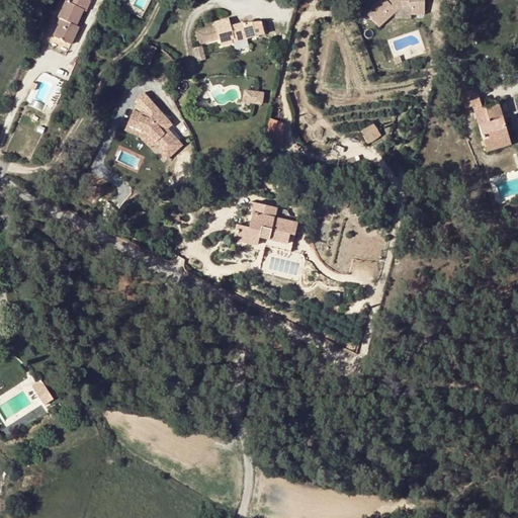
[(90,2),(86,0),(65,0),(58,17),(61,19),(58,25),(53,36),(71,45),(79,27),(76,26),(83,10),(86,12),(90,2)]
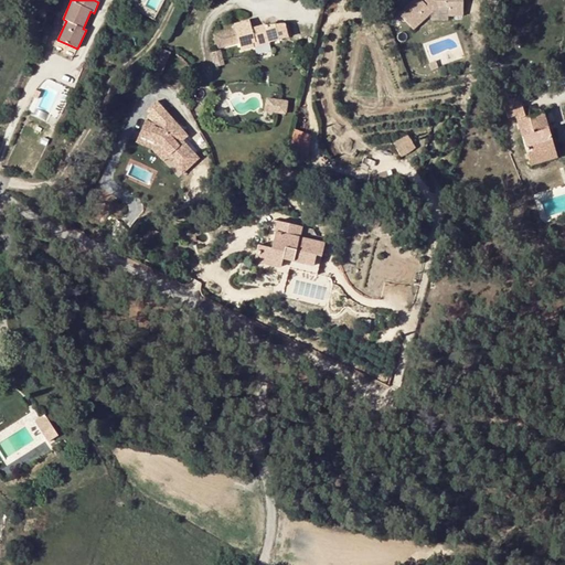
[(403,13),(405,11),(411,21),(437,7),(448,7),(462,7),(461,0),(404,0),(397,4),(403,13)]
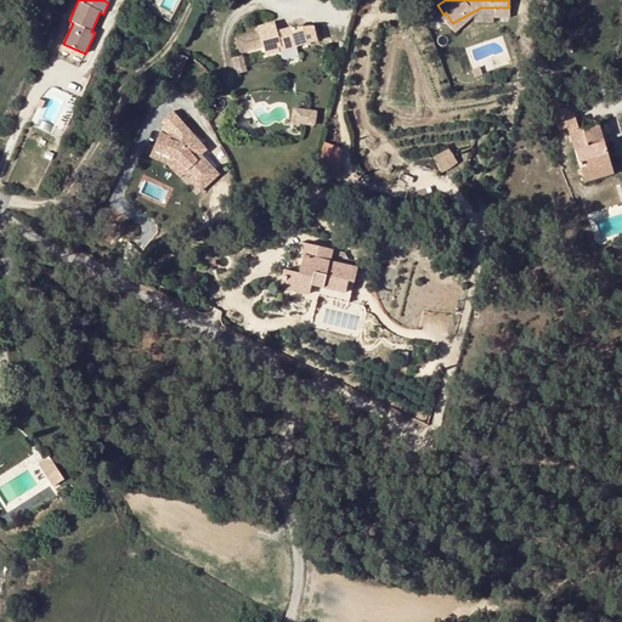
[(493,17),(509,18),(509,7),(493,7),(493,17)]
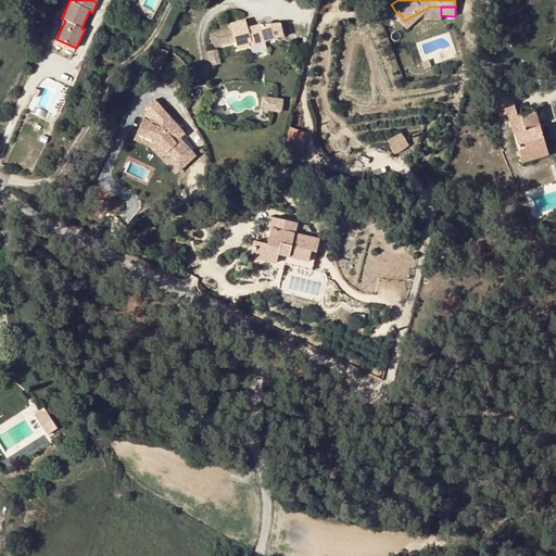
[(262,38),(263,42),(282,37),(279,24),(260,25),(247,29),(245,21),(230,25),(231,29),(235,42),(237,50),(249,47),(248,42),(262,38)]
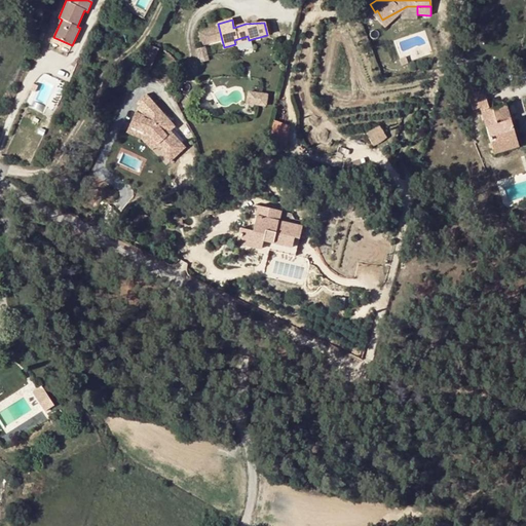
[(222,40),(219,28),(198,33),(202,45),(222,40)]
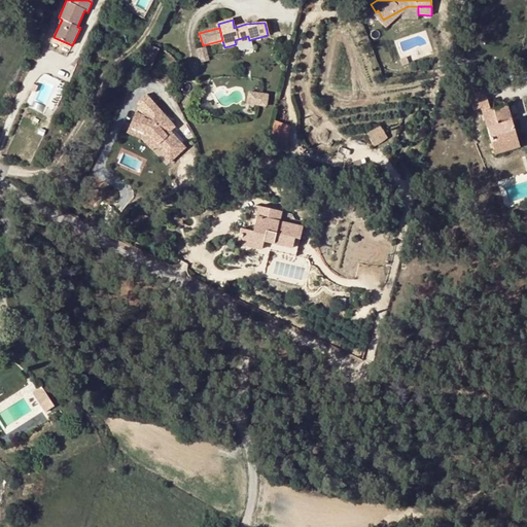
[(151,67),(159,47),(150,44),(143,64),(151,67)]
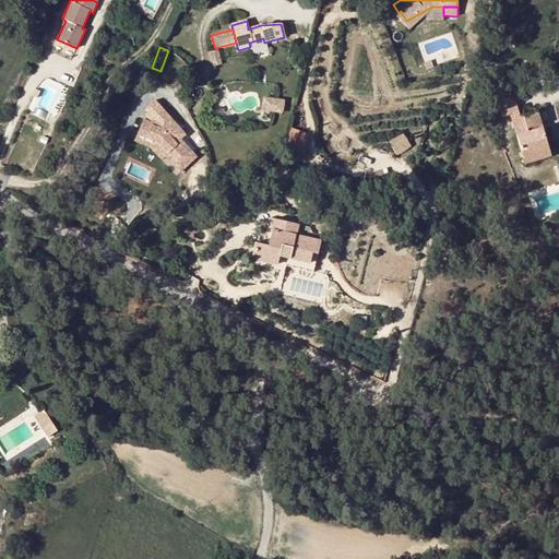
[(218,50),(210,52),(214,67),(222,64),(218,50)]
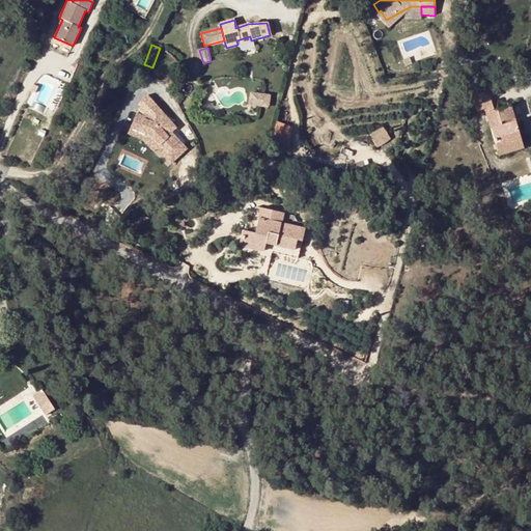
[(487,90),(472,95),(476,111),(483,109),(497,151),(518,145),(513,133),(518,132),(515,122),(513,118),(516,118),(513,105),(494,111),(487,90)]
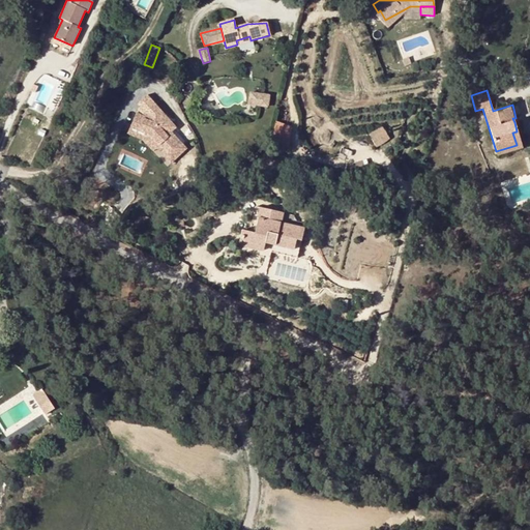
[(269,96),(251,93),(248,105),(268,107),(269,96)]
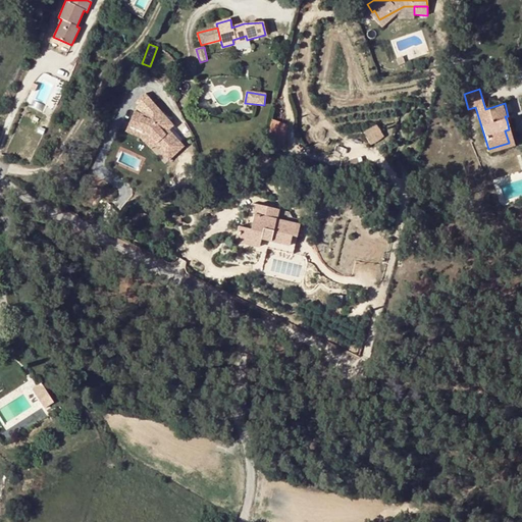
[(155,138),(174,158),(192,143),(173,123),(177,119),(159,101),(148,112),(140,109),(134,123),(152,131),(157,136),(155,138)]
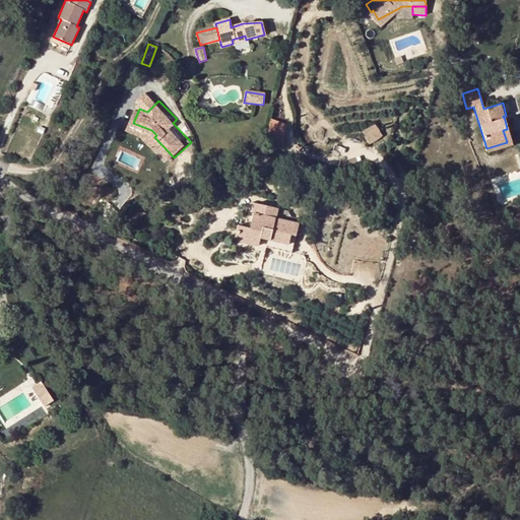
[(270,118),(265,141),(283,144),(287,122),(270,118)]
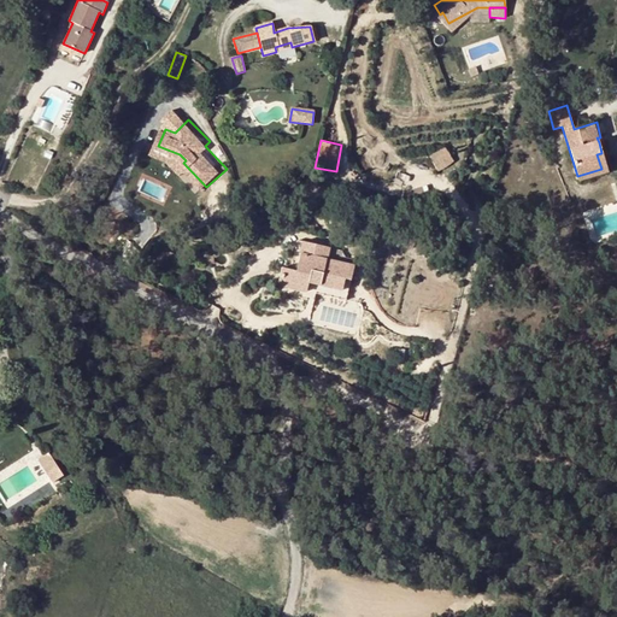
[(444,148),(429,158),(438,172),(453,163),(444,148)]
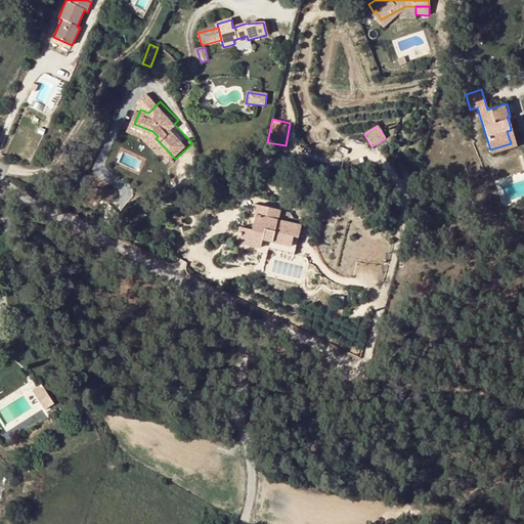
[(492,155),(517,146),(511,130),(507,131),(511,143),(490,149),(492,155)]
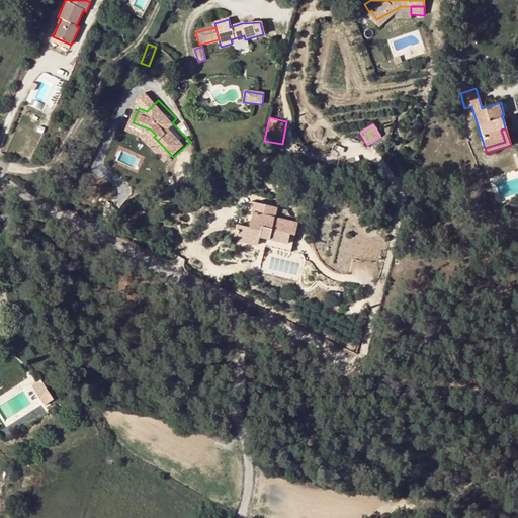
[(236,226),(232,246),(262,253),(264,247),(289,253),(296,224),(274,218),(275,208),(254,203),(248,229),(236,226)]
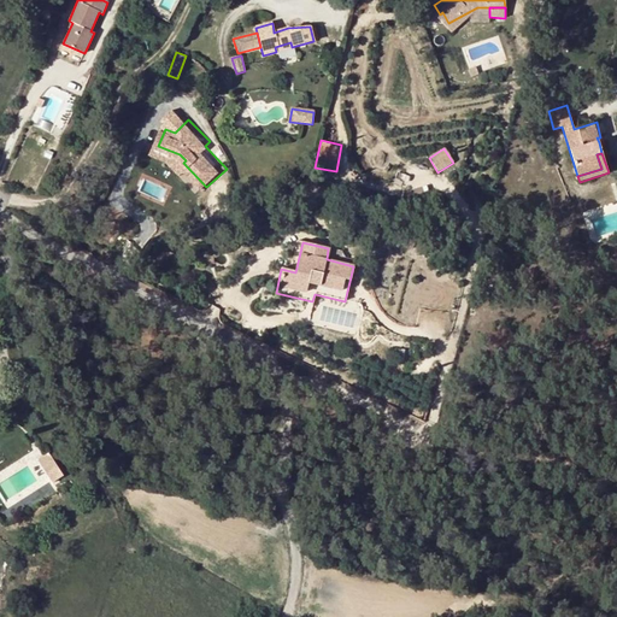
[(328,258),(345,259),(346,250),(330,247),(328,258)]
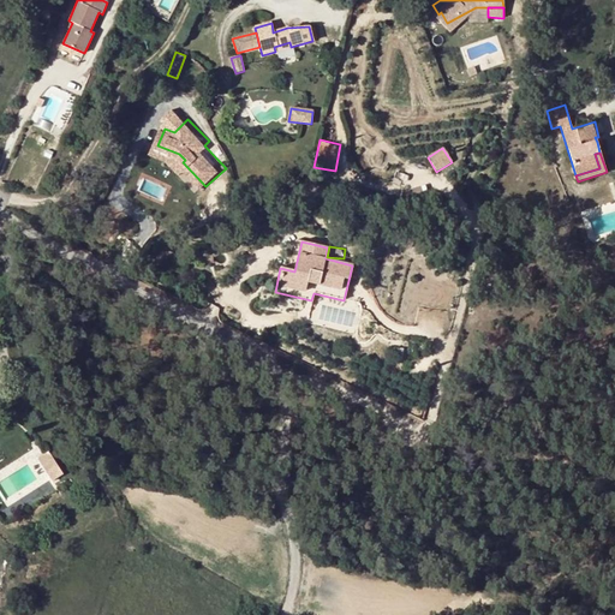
[(39,458),(47,472),(58,465),(48,451),(39,458)]
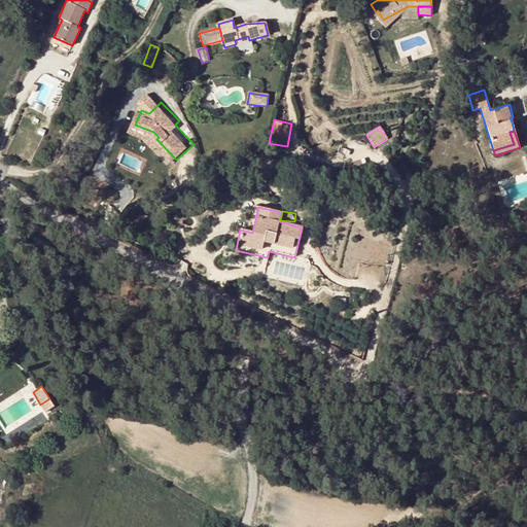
[(49,398),(40,405),(45,411),(55,406),(49,398)]
